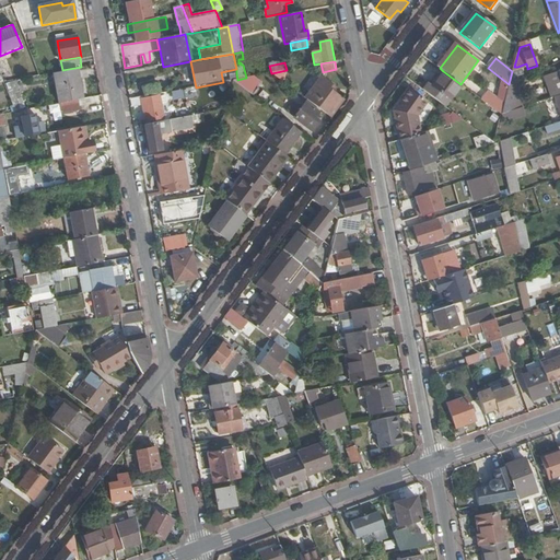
[(28,67),(33,79),(41,77),(36,65),(28,67)]
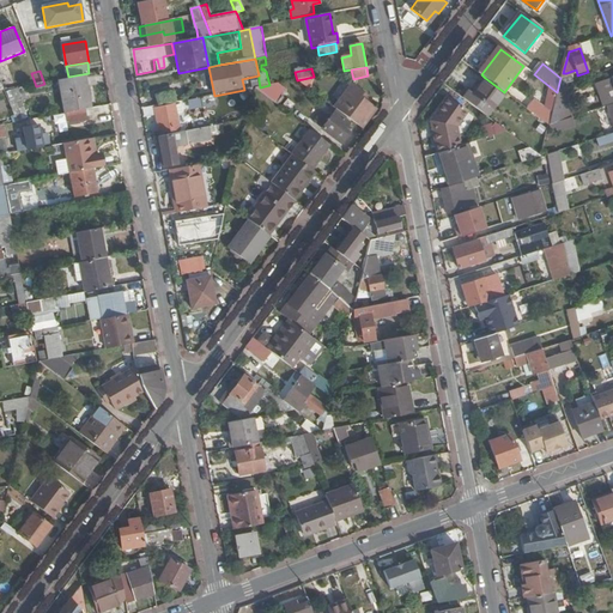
[(60,82),(66,114),(85,110),(91,109),(85,77),(60,82)]
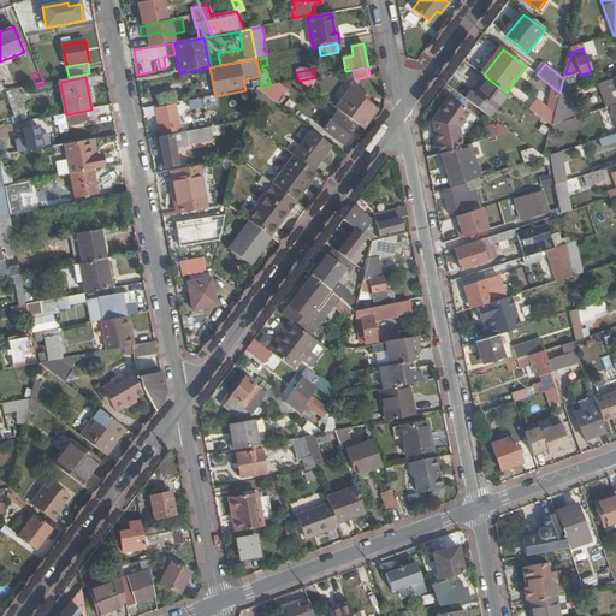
[(304,80),(298,81),(304,86),(311,90),(315,77),(304,80)]
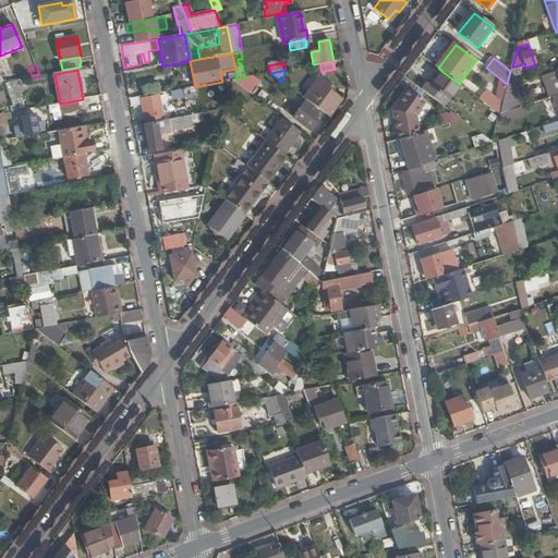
[(421,89),(445,107),(461,85),(459,84),(441,71),(431,85),(426,82),(421,89)]
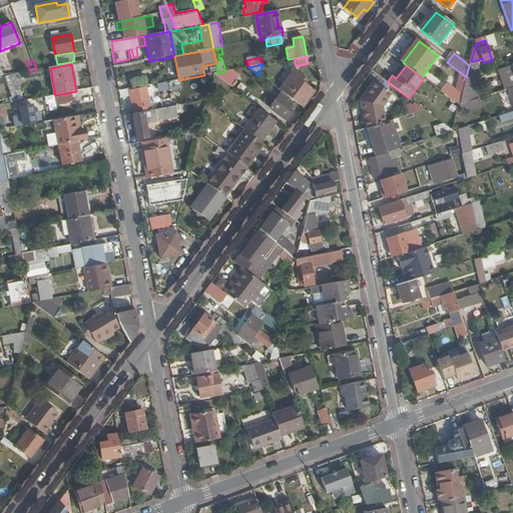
[(221,76),(231,84),(239,74),(229,66),(221,76)]
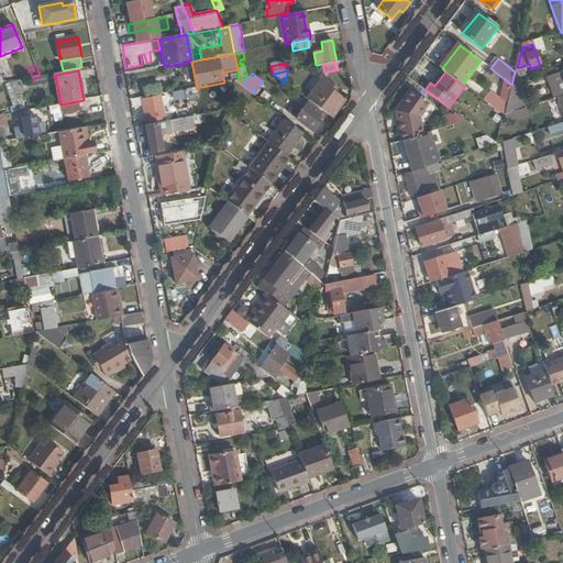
[(317,107),(331,118),(343,100),(334,94),(330,90),(333,87),(323,79),(307,100),(317,107)]
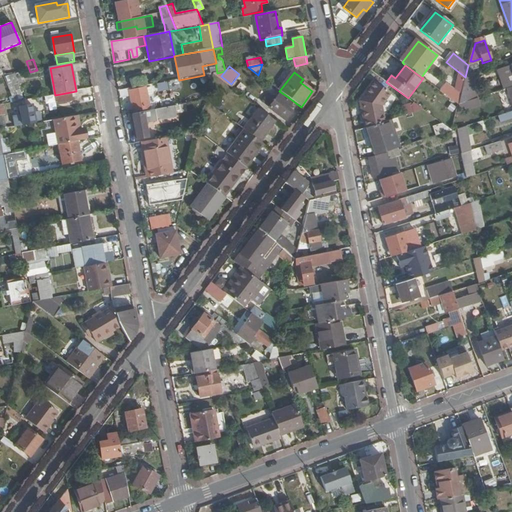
[(5,77),(15,103),(25,101),(19,87),(23,86),(19,74),(5,77)]
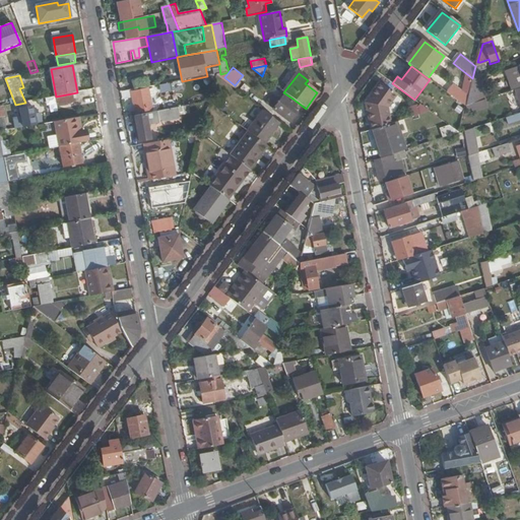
[(468,96),(466,107),(485,101),(488,100),(480,76),(472,78),(468,96)]
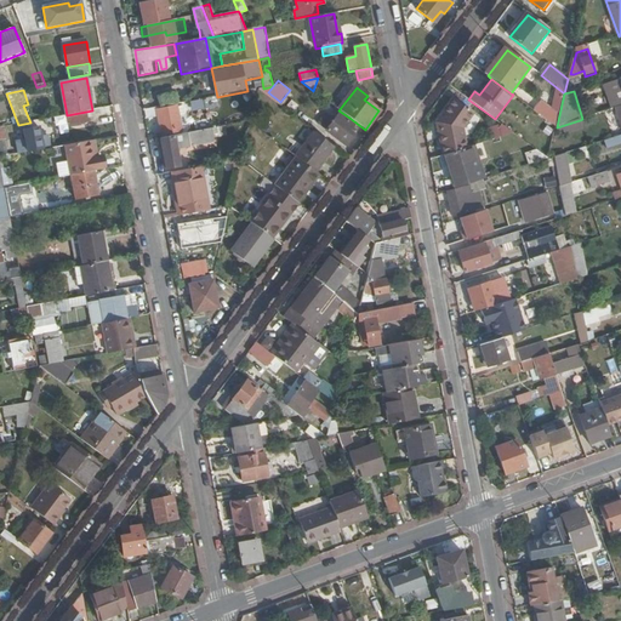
[(204,100),(192,102),(194,110),(206,109),(204,100)]
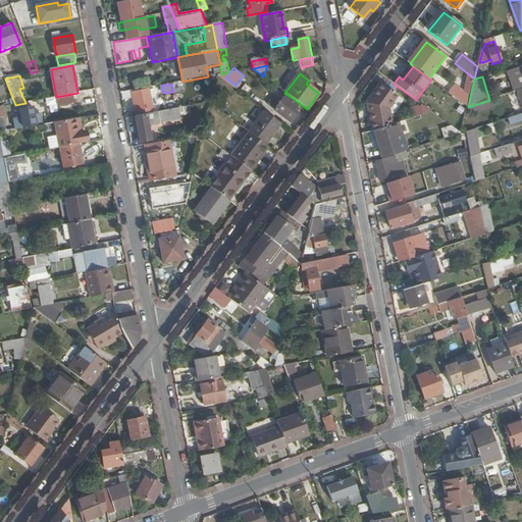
[(374,129),(394,123),(390,107),(399,96),(382,84),(369,103),(374,129)]
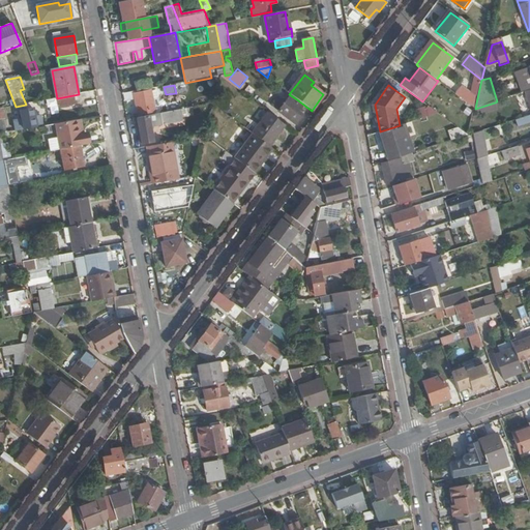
[(457,95),(475,109),(477,98),(463,87),(457,95)]
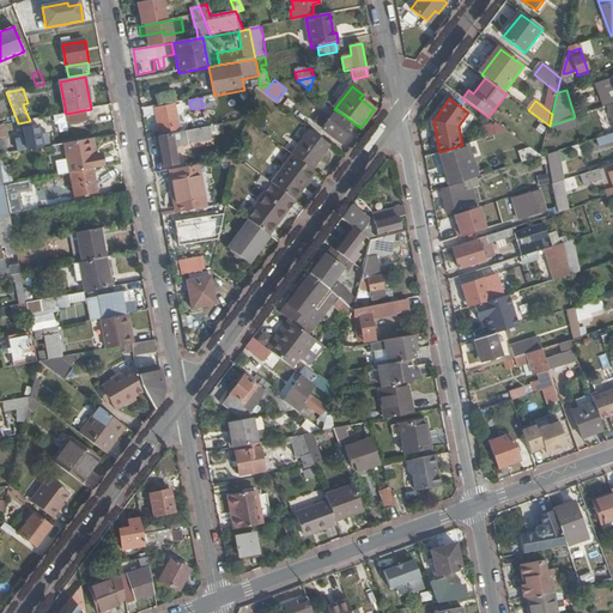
[(157,109),(157,114),(161,133),(173,131),(173,127),(180,126),(176,105),(157,109)]
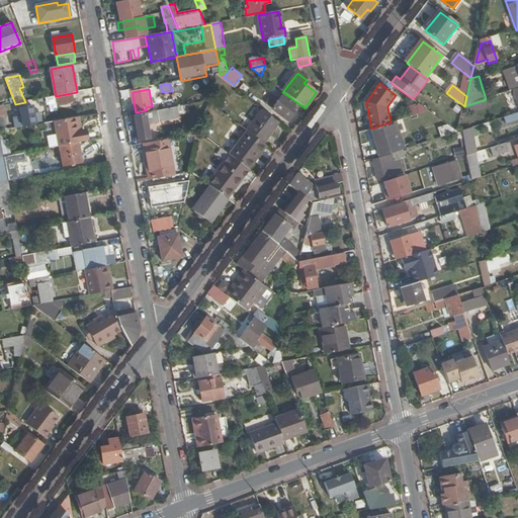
[(240,93),(255,104),(257,101),(242,89),(240,93)]
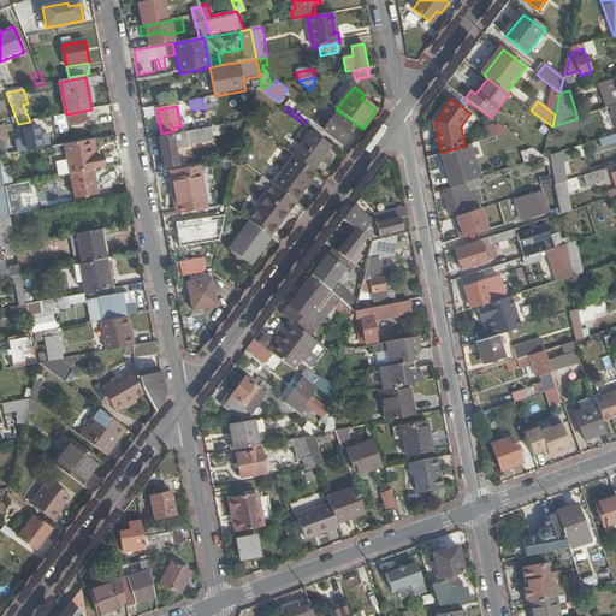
[(92,110),(86,111),(87,120),(102,117),(101,108),(92,110)]
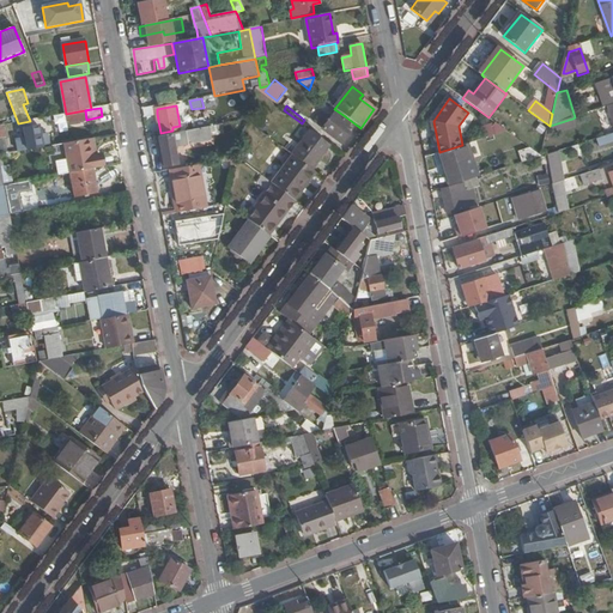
[(347,122),(334,113),(321,128),(341,144),(349,133),(343,128),(347,122)]
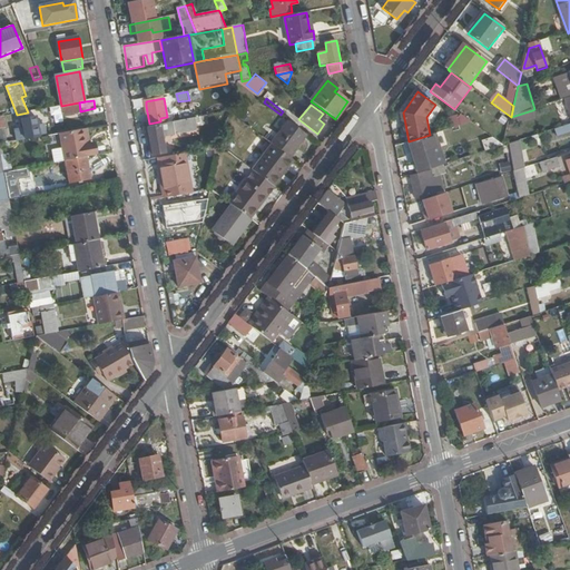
[(532,110),(511,117),(513,126),(534,119),(532,110)]
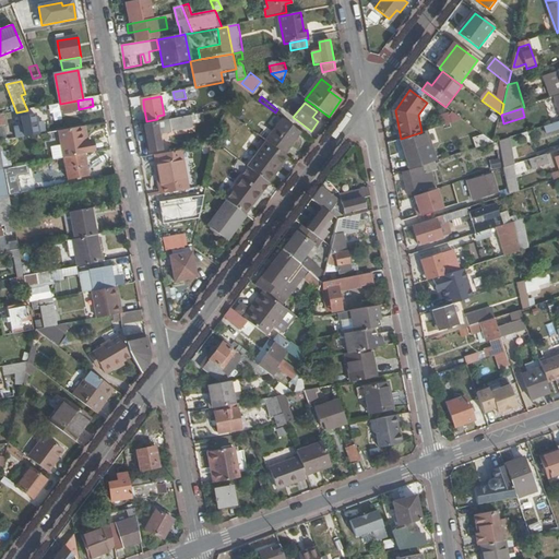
[(440,117),(442,126),(463,119),(451,111),(452,113),(448,114),(449,115),(440,117)]
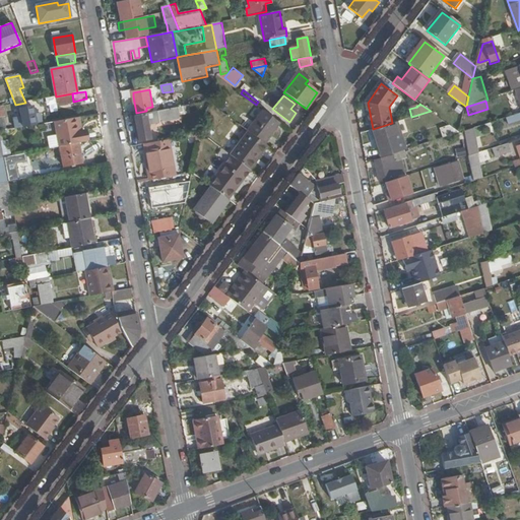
[(15,120),(17,130),(20,129),(43,125),(41,114),(35,115),(34,109),(20,111),(22,119),(15,120)]
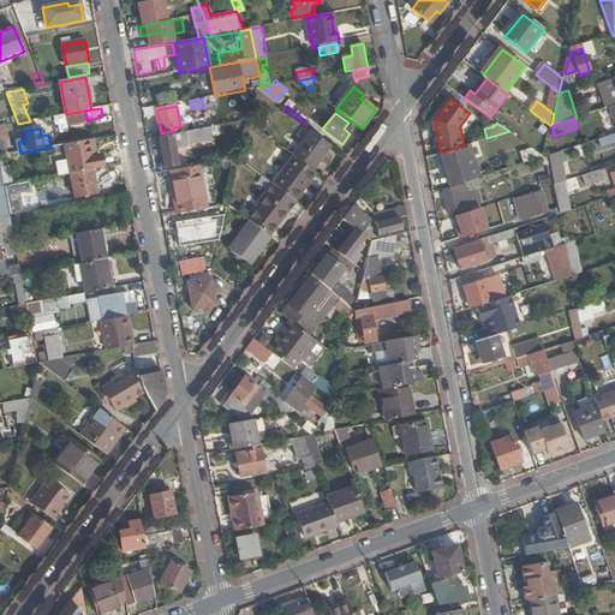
[(212,129),(160,138),(165,168),(178,166),(175,148),(213,141),(212,129)]
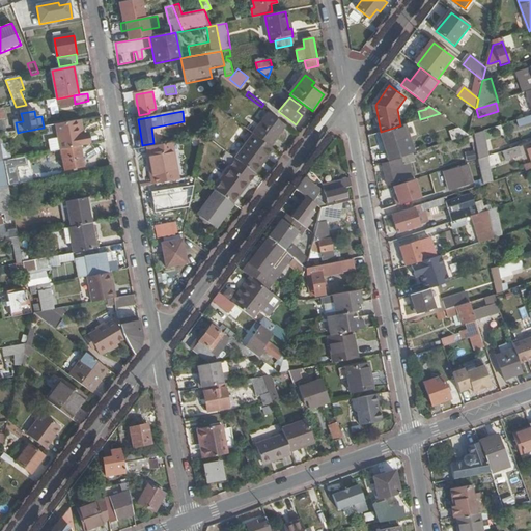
[(268,112),(252,134),(253,135),(270,146),(285,126),(268,112)]
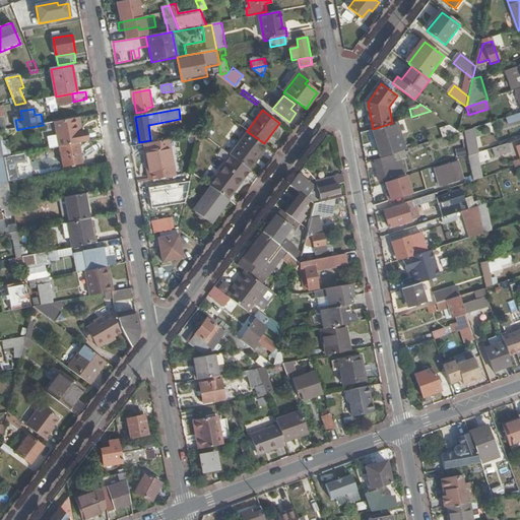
[(519,115),(510,118),(512,124),(519,121),(519,115)]
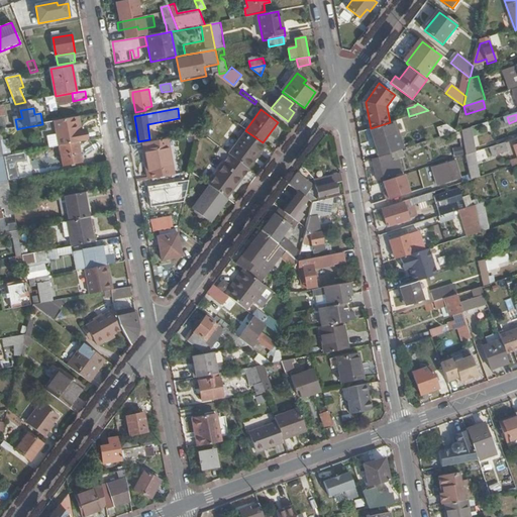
[(79,117),(73,119),(75,131),(82,130),(79,117)]
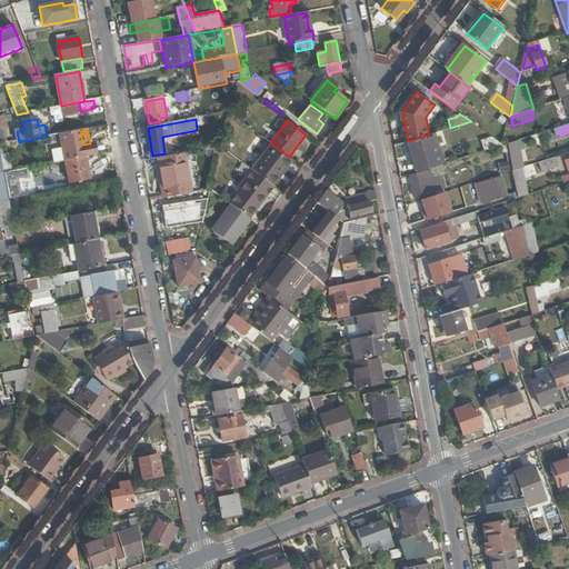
[(61,135),(66,162),(86,158),(92,157),(90,143),(82,145),(80,131),(61,135)]
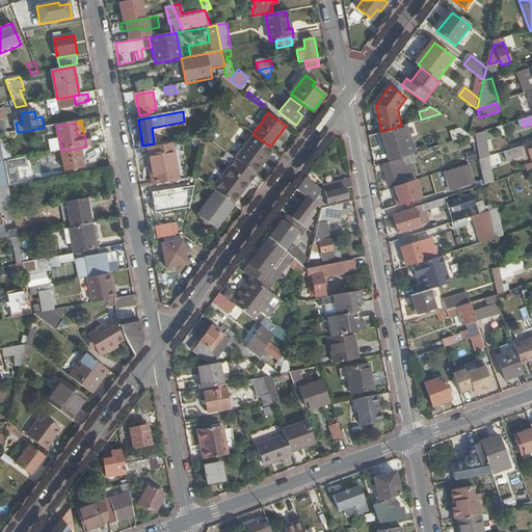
[(418,153),(408,124),(406,125),(401,126),(381,132),(391,161),(418,153)]
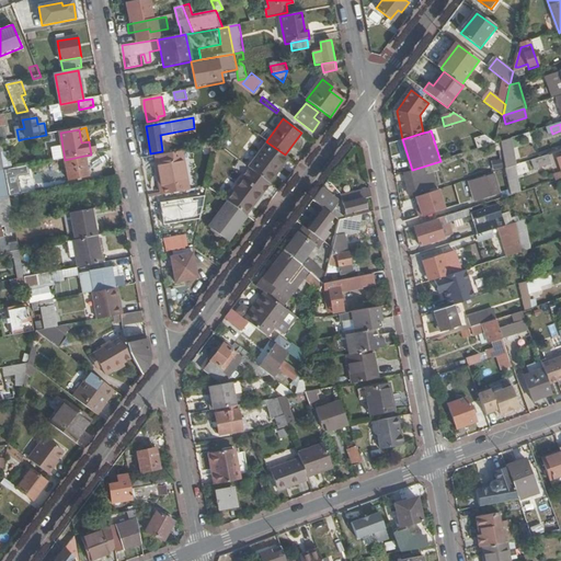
[(495,144),(485,135),(474,139),(478,149),(495,144)]
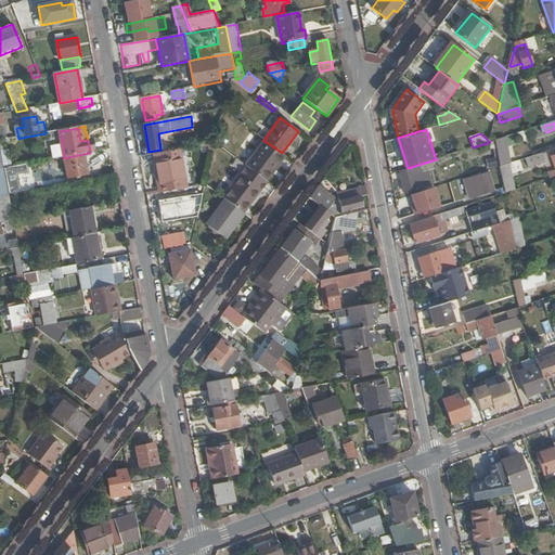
[(504,138),(495,140),(497,149),(500,168),(516,163),(515,158),(507,160),(504,138)]
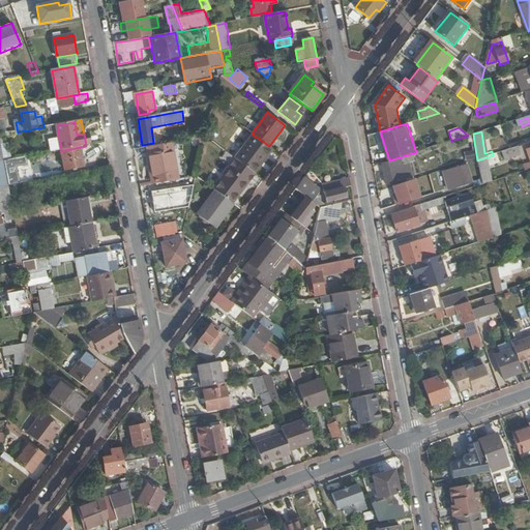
[(253,135),(235,158),(236,158),(255,173),(272,149),(269,146),(253,135)]
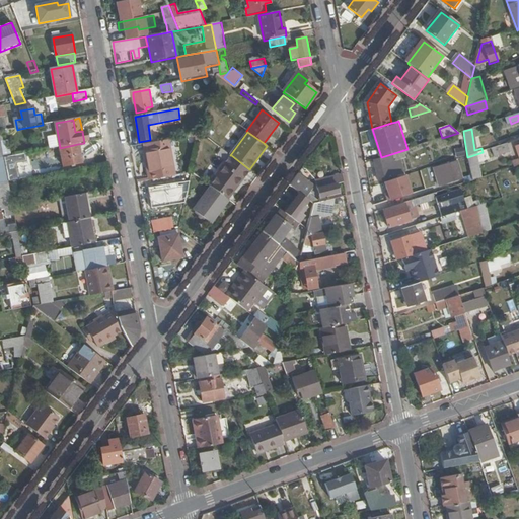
[(168,140),(144,145),(145,151),(151,181),(163,178),(175,176),(168,140)]
